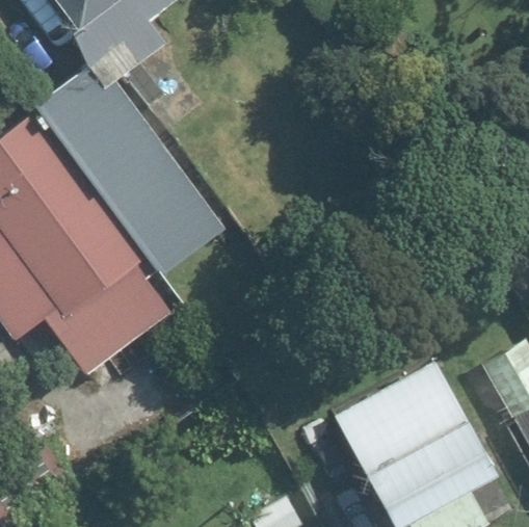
[(38,111),(161,277),(229,227),(118,76),(166,42),(151,20),(177,0),(56,0),(78,29),(72,34),(91,61),(33,104),(38,111)]
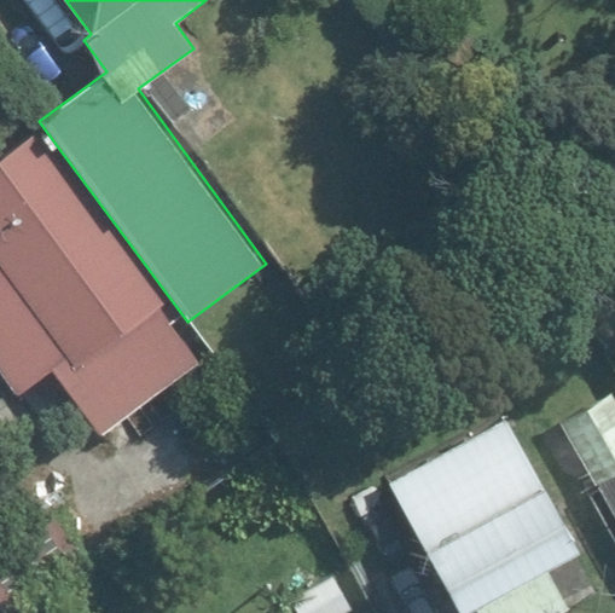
[(0,380),(13,398),(51,370),(99,437),(210,354),(187,322),(45,129),(0,162),(0,380)]
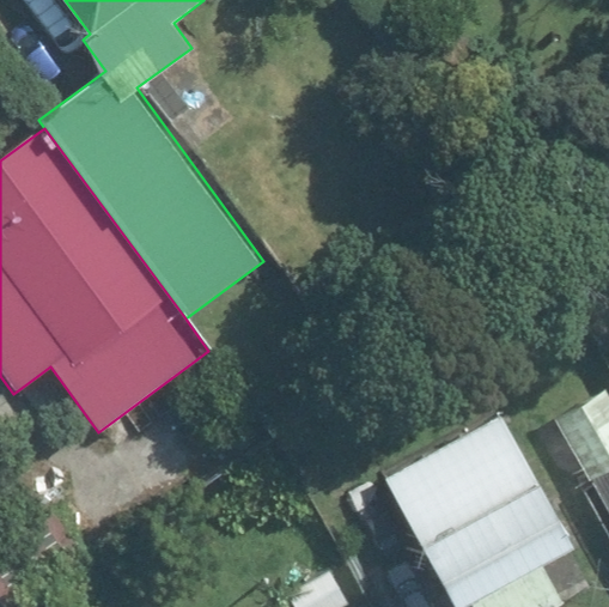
[(592,486),(608,477),(608,389),(556,419),(592,486)]
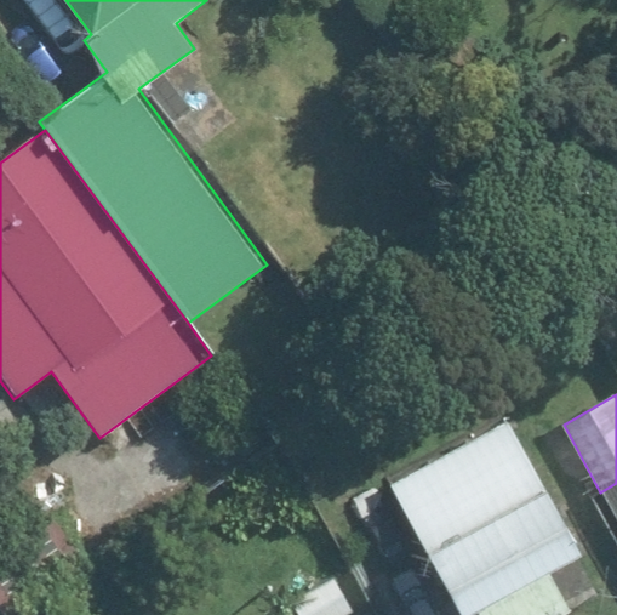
[(473,611),(474,614),(573,614),(576,613),(553,569),(580,554),(509,422),(386,489),(452,614),(468,614),(473,611)]
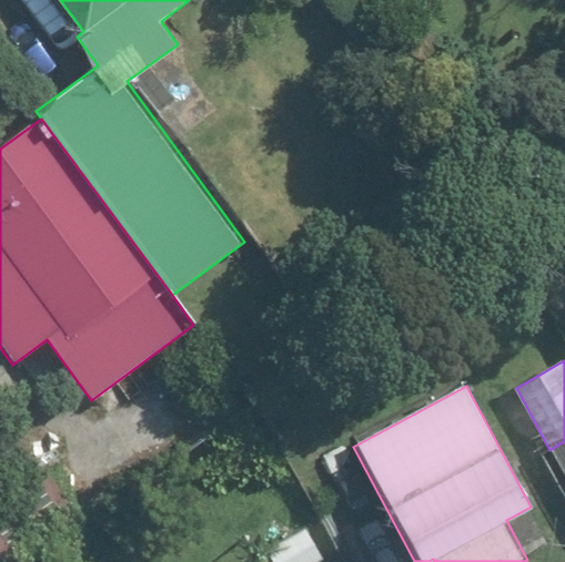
[(564,441),(550,450),(564,478),(564,441)]
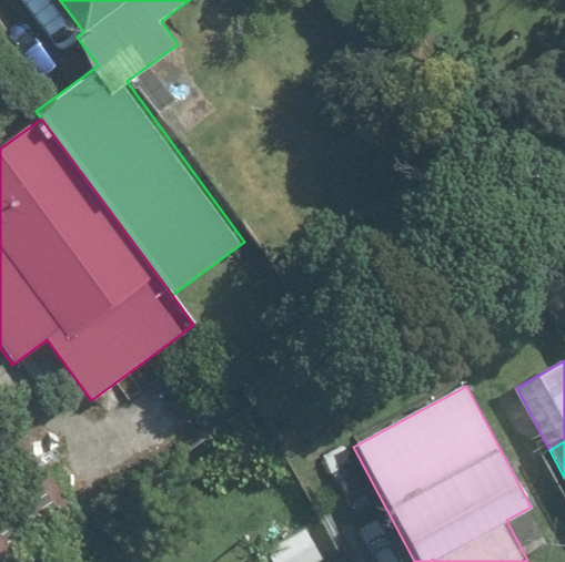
All buildings are outlined.
